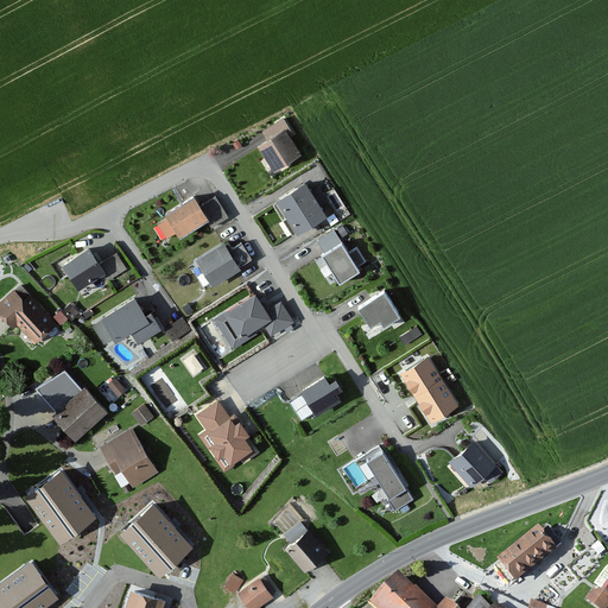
[(293,137),(282,119),(265,131),(270,139),(258,147),(274,171),(299,153),(290,140),(293,137)]
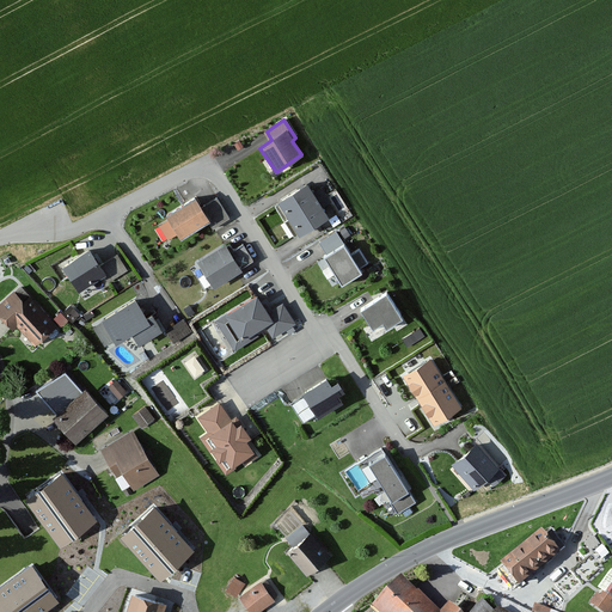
[(307,184),(280,201),(301,234),(329,216),(307,184)]
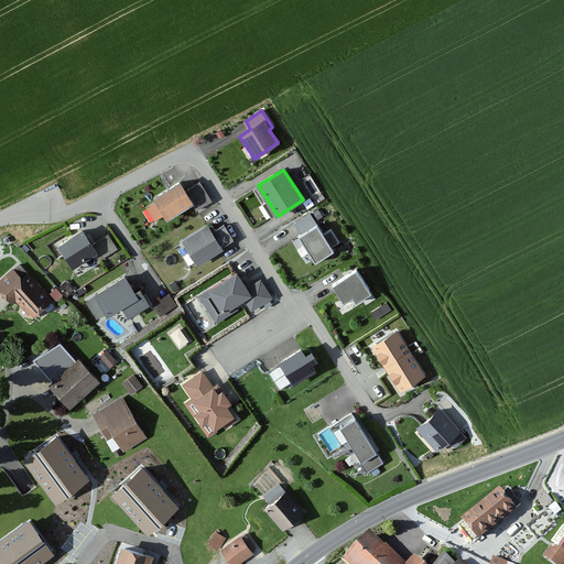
[(180,183),(154,198),(166,218),(191,203),(196,212),(209,203),(198,186),(186,194),(180,183)]
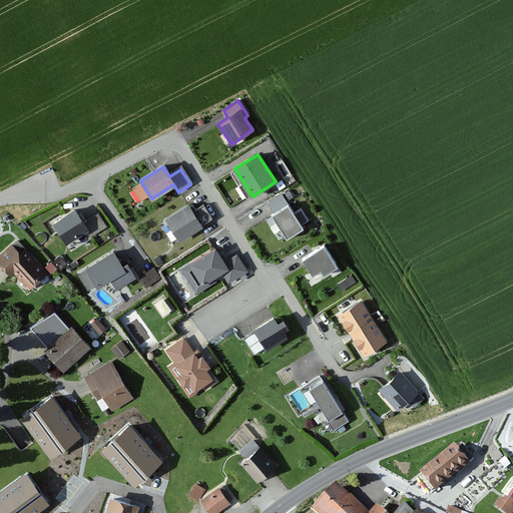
[(268,199),(272,206),(289,198),(285,190),(268,199)]
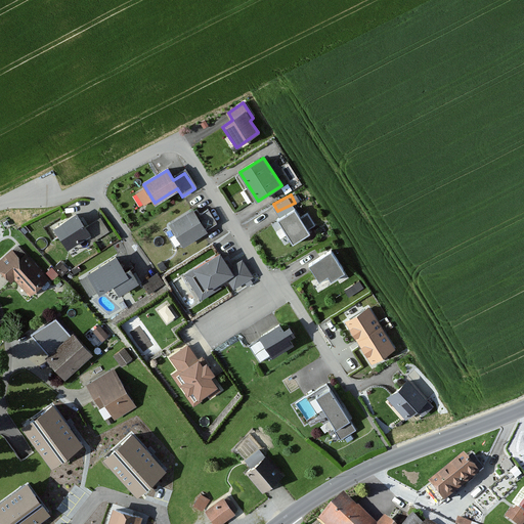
[(295,210),(277,220),(291,245),(309,233),(307,229),(313,225),(307,214),(300,219),(295,210)]
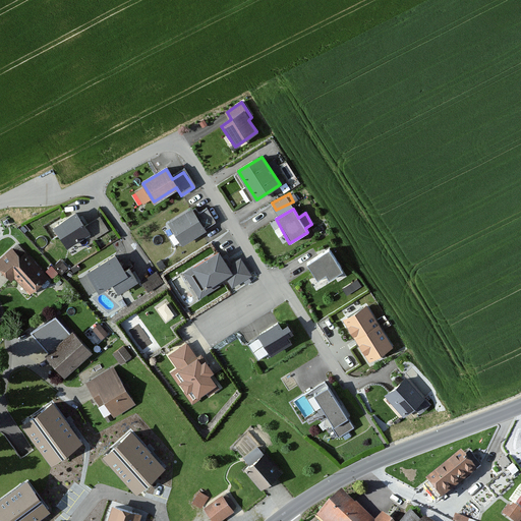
[(192,211),(168,224),(180,244),(204,230),(192,211)]
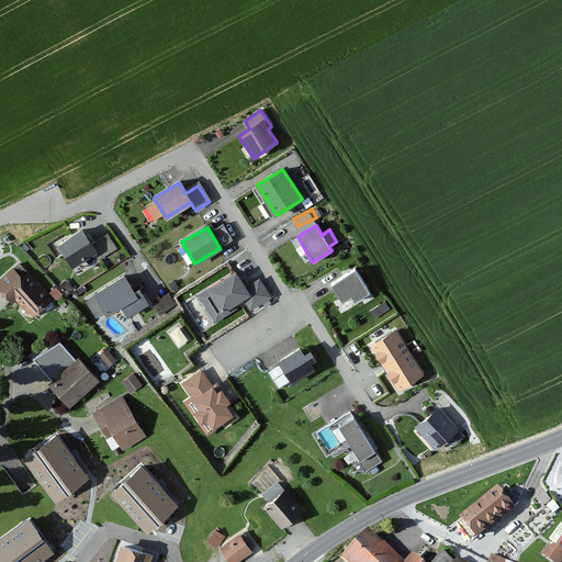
[(82,229),(57,245),(70,267),(92,254),(98,261),(116,249),(107,232),(90,242),(82,229)]
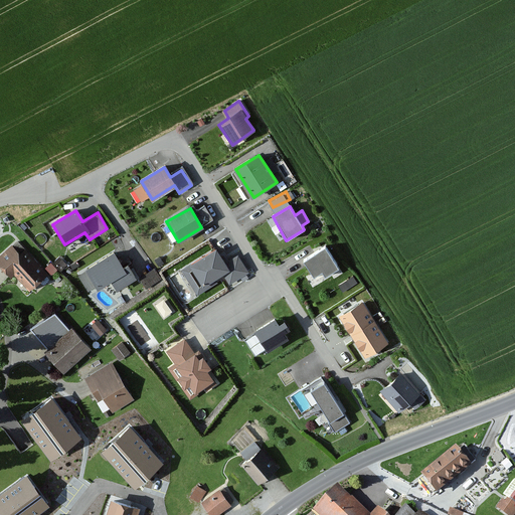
[(19,255),(10,246),(0,254),(0,268),(10,279),(15,274),(29,290),(46,274),(24,250),(19,255)]
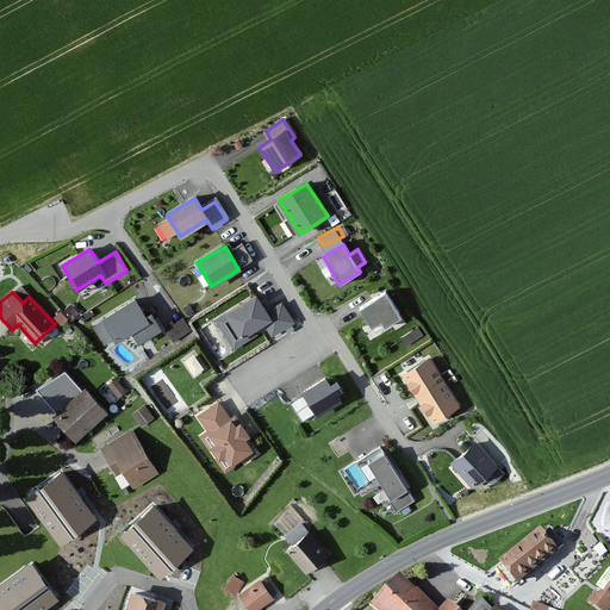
[(385,292),(360,309),(373,327),(381,322),(385,327),(402,316),(385,292)]
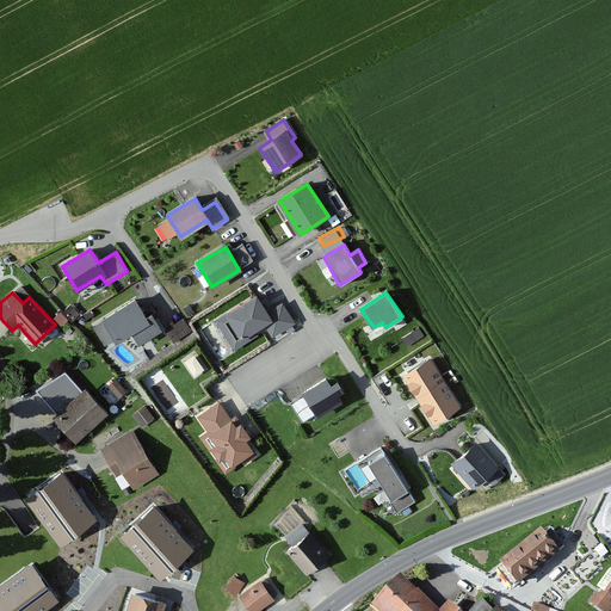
[(266,314),(255,296),(216,320),(235,350),(258,335),(254,329),(263,325),(271,337),(292,323),(282,304),(266,314)]
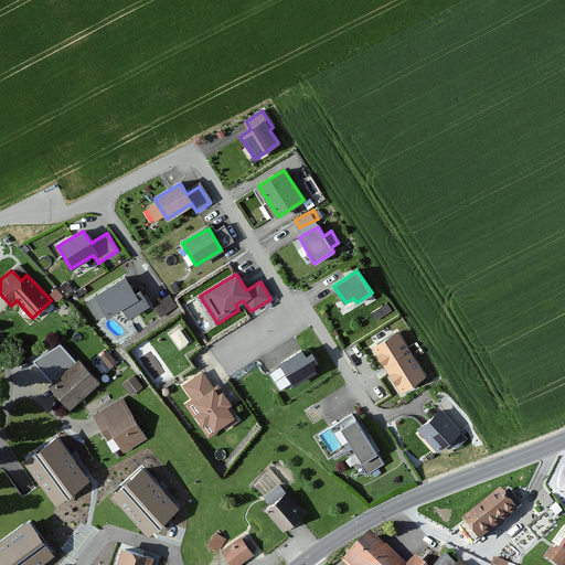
[(125,277),(95,295),(108,316),(121,307),(128,318),(149,305),(141,292),(136,296),(125,277)]
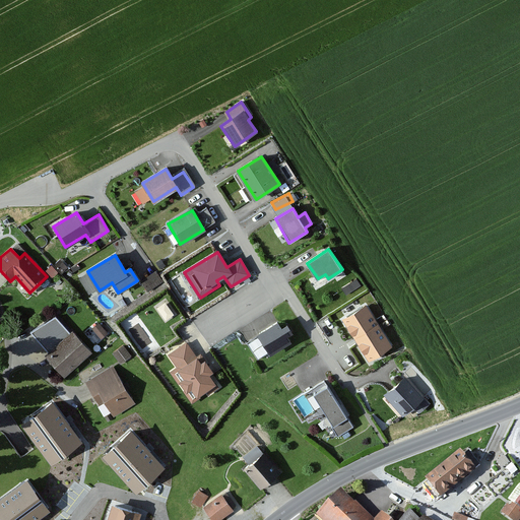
[(148,288),(164,279),(156,267),(141,277),(148,288)]
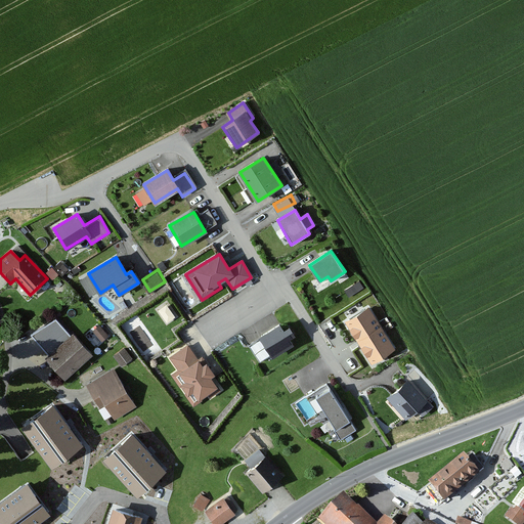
[(161,305),(167,318),(174,314),(168,301),(161,305)]
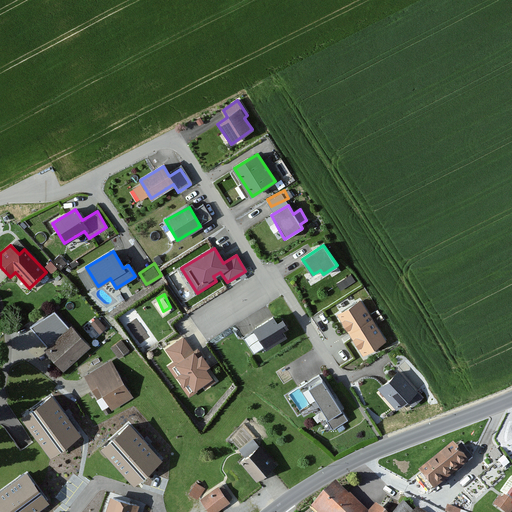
[(347,307),(331,318),(349,347),(364,338),(370,349),(379,344),(364,320),(358,324),(347,307)]
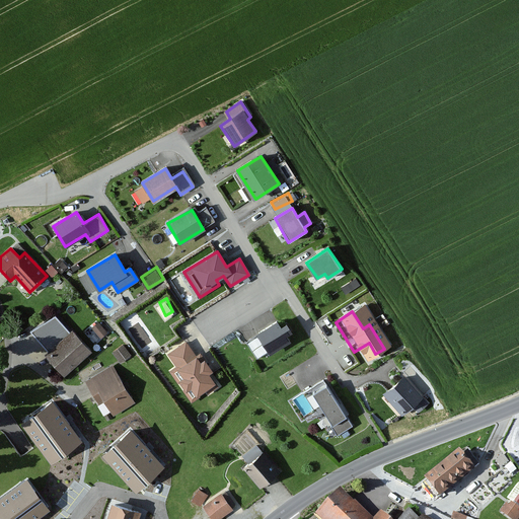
[(277,320),(244,342),(254,358),(269,349),(271,353),(291,341),(286,334),(291,330),(287,323),(281,326),(277,320)]
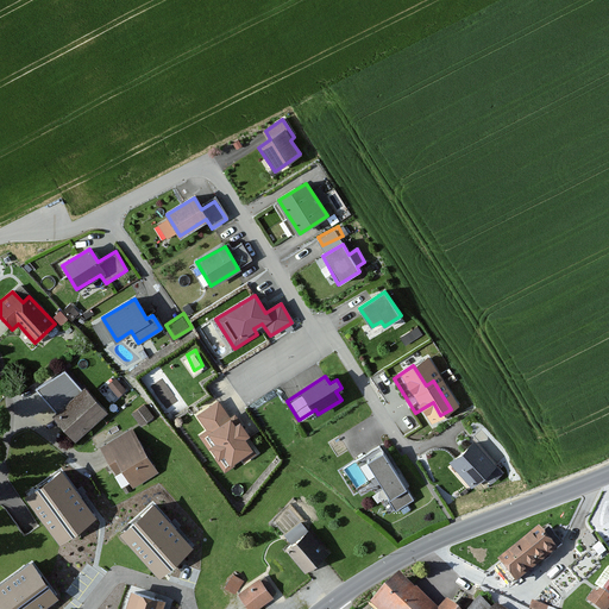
[(126,390),(117,378),(108,385),(118,397),(126,390)]
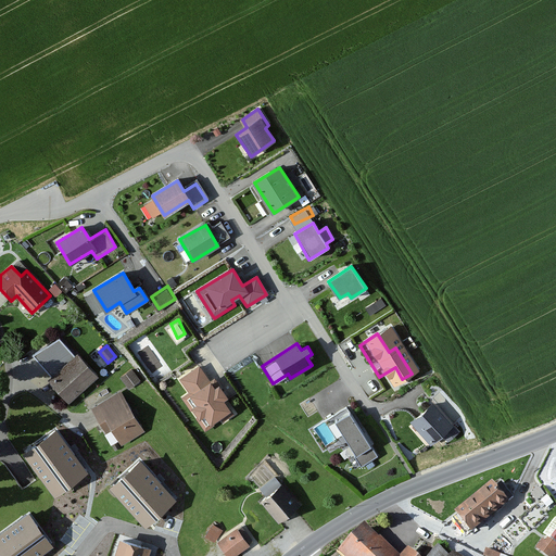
[(77,352),(48,378),(70,402),(99,376),(77,352)]
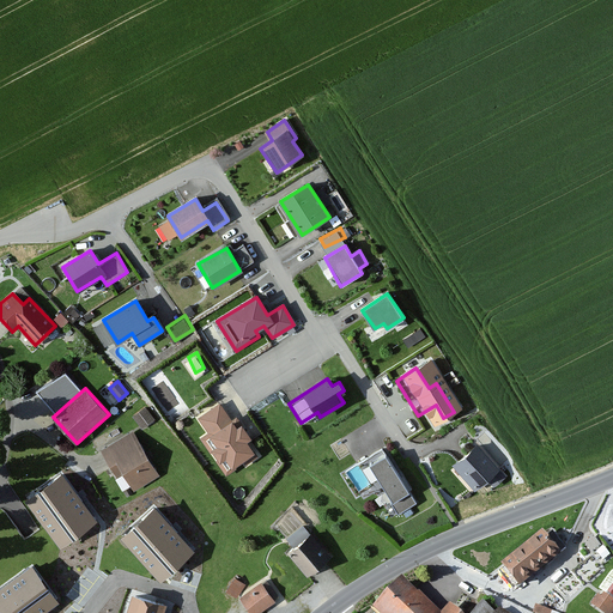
[(220,402),(198,417),(206,431),(198,437),(224,477),(235,469),(232,466),(242,461),(244,465),(256,457),(246,441),(252,437),(237,417),(232,420),(220,402)]
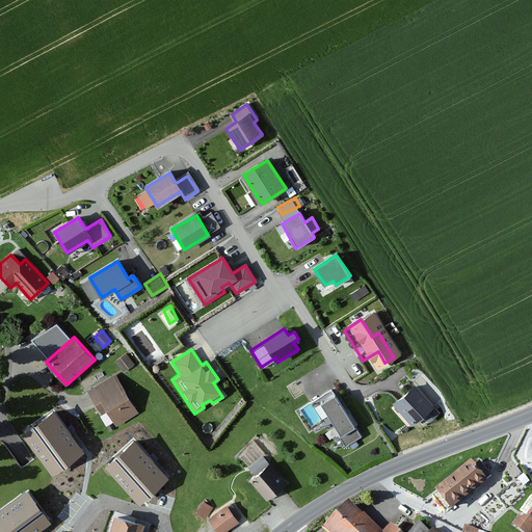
[(133,366),(127,355),(115,362),(123,373),(133,366)]
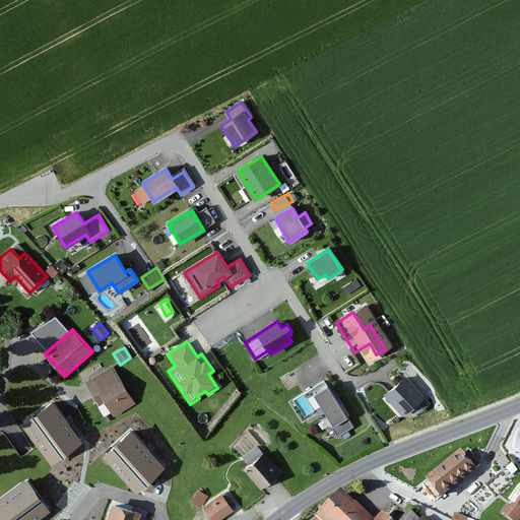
[(112,367),(84,381),(92,396),(99,393),(110,415),(132,403),(112,367)]
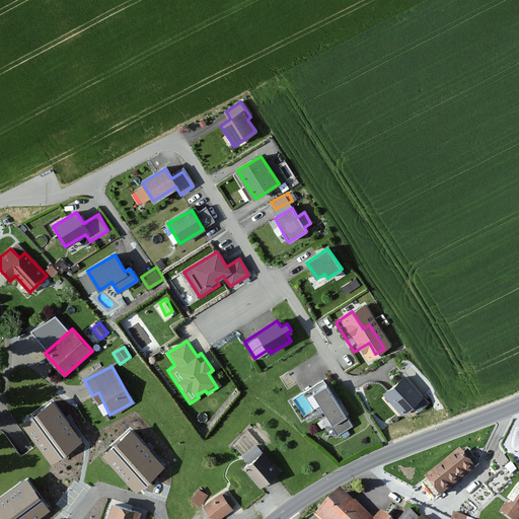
[(401,376),(383,394),(401,414),(411,404),(418,412),(428,401),(401,376)]
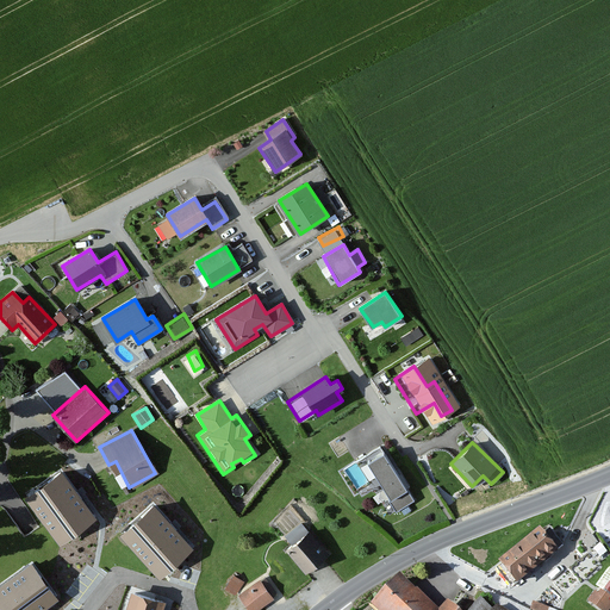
[(412,500),(385,450),(367,460),(394,510),(412,500)]
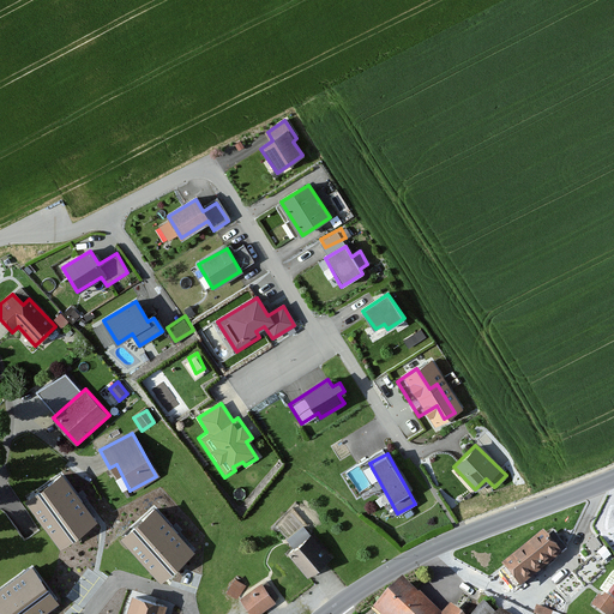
[(98,519),(62,469),(25,495),(60,546),(98,519)]
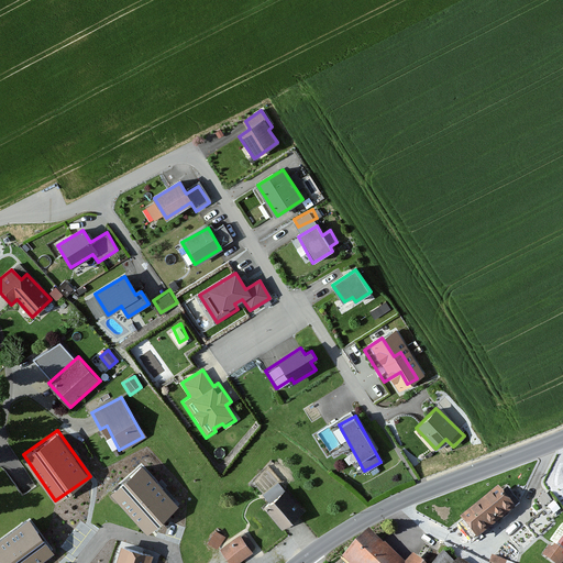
[(178,503),(142,462),(110,490),(146,531),(178,503)]
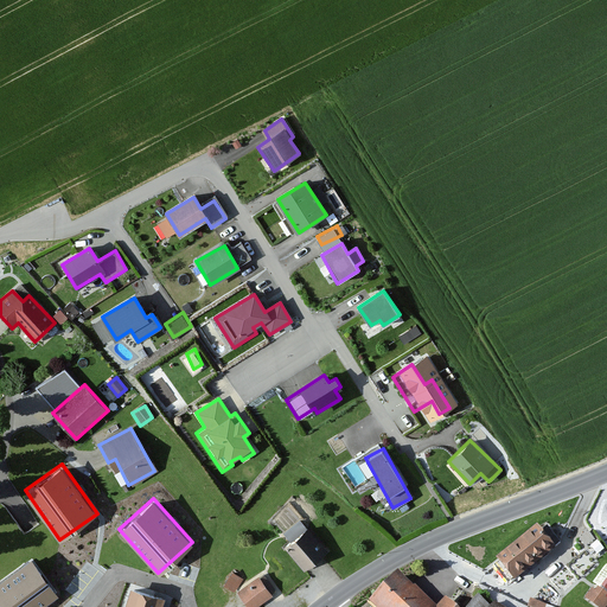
[(306,529),(283,547),(304,570),(326,553),(306,529)]
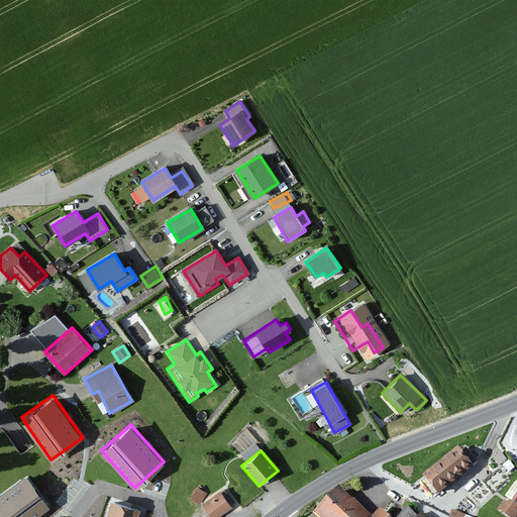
[(457,450),(422,479),(437,497),(473,469),(457,450)]
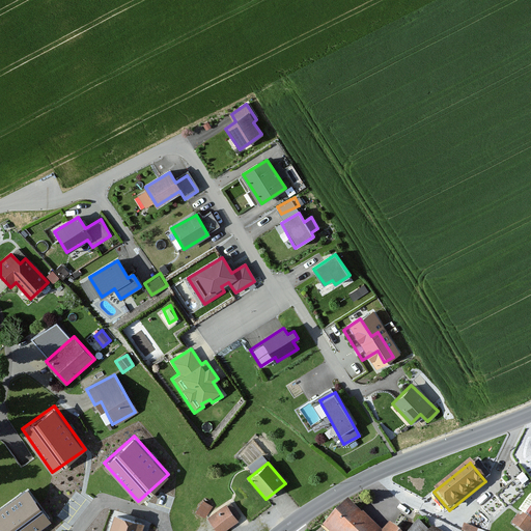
[(519,477),(510,466),(504,470),(512,481),(519,477)]
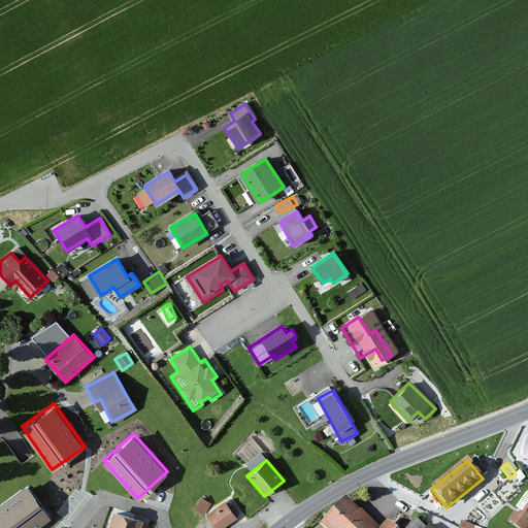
[(34,527),(52,516),(27,483),(0,502),(0,527),(34,527)]
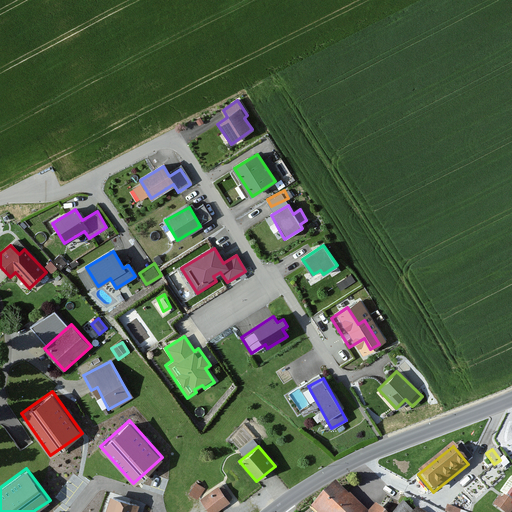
[(194,482),(185,494),(195,500),(203,488),(194,482)]
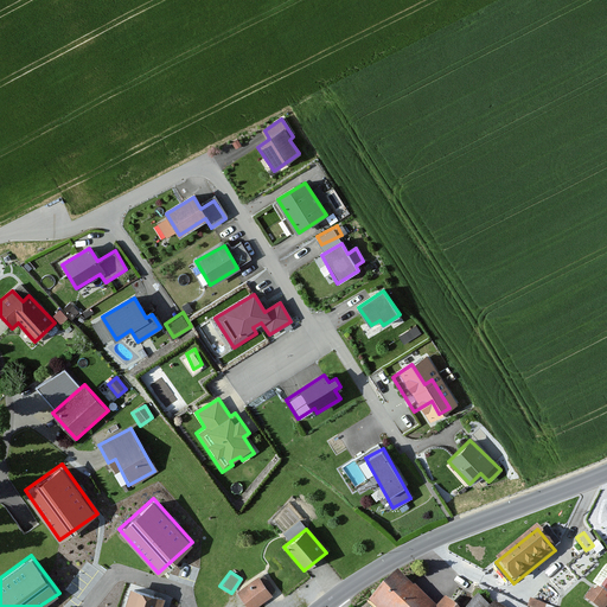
[(438,606),(395,573),(370,605),(372,606),(499,606),(493,604),(490,606),(473,594),(461,606),(454,606),(443,599),(438,606)]
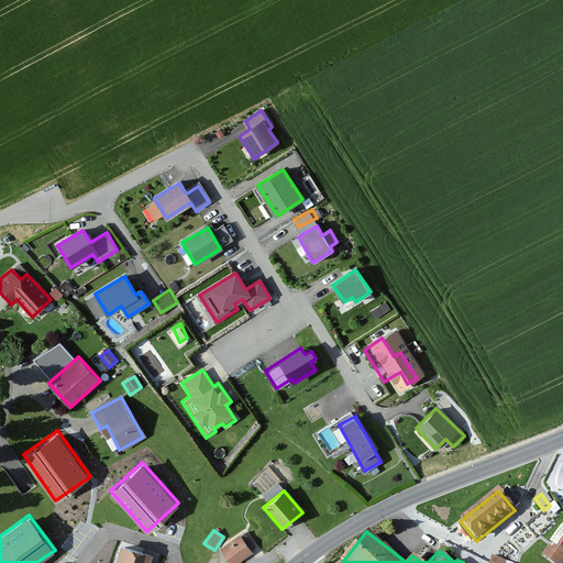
[(220,547),(230,562),(234,562),(252,552),(240,533),(220,547)]
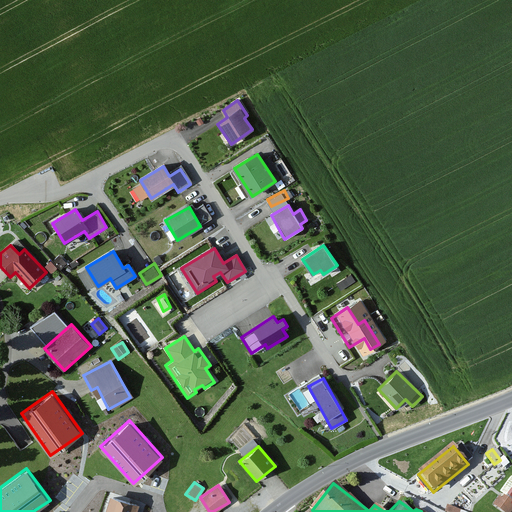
[(103,511),(136,511),(139,503),(109,494),(103,511)]
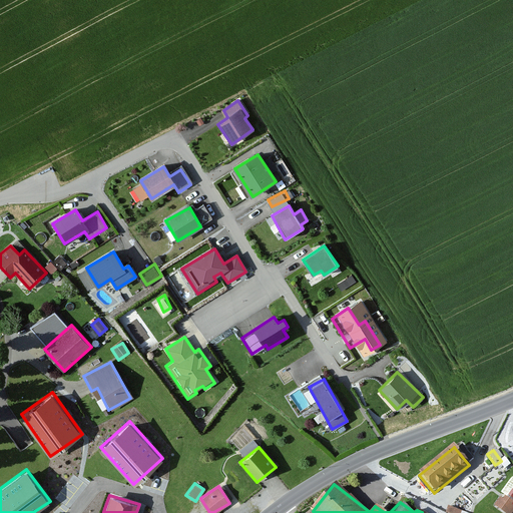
[(509,512),(512,509),(512,503),(504,496),(495,507),(502,512),(509,512)]
